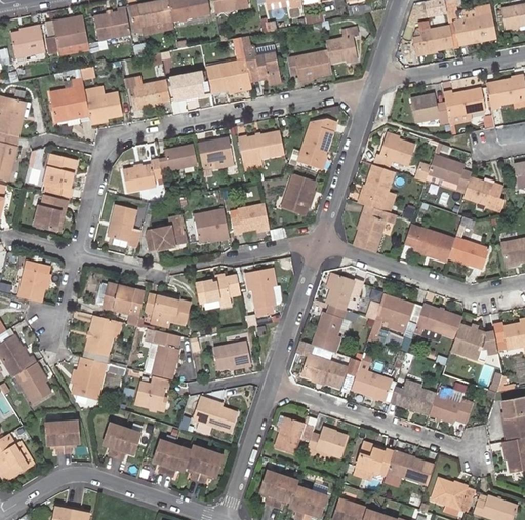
[(168,0),(168,1),(171,20),(172,22),(209,13),(206,0),(168,0)]
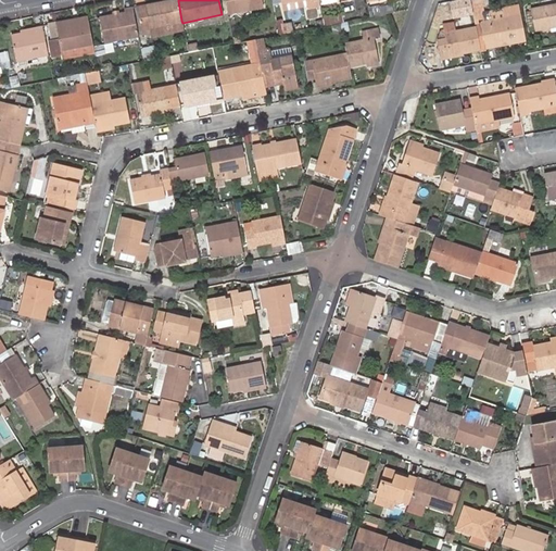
[(224,0),(227,14),(262,7),(260,0),(224,0)]
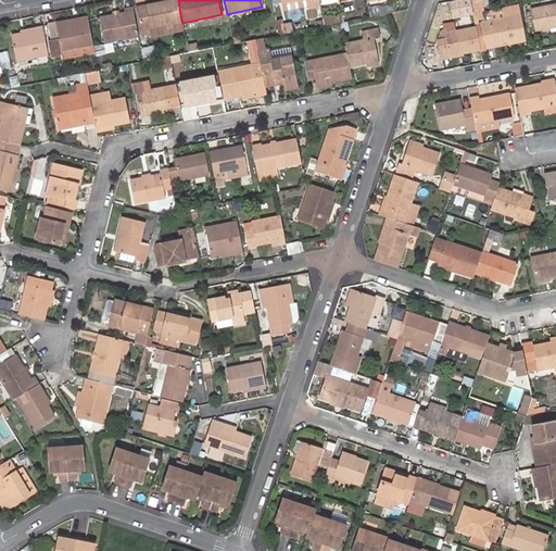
[(468,0),(450,3),(452,19),(471,15),(468,0)]
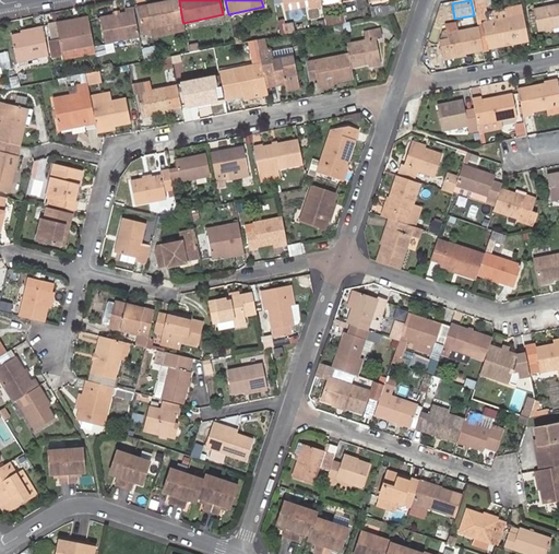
[(141,34),(150,33),(150,27),(182,21),(179,1),(162,4),(162,2),(145,6),(137,7),(141,34)]
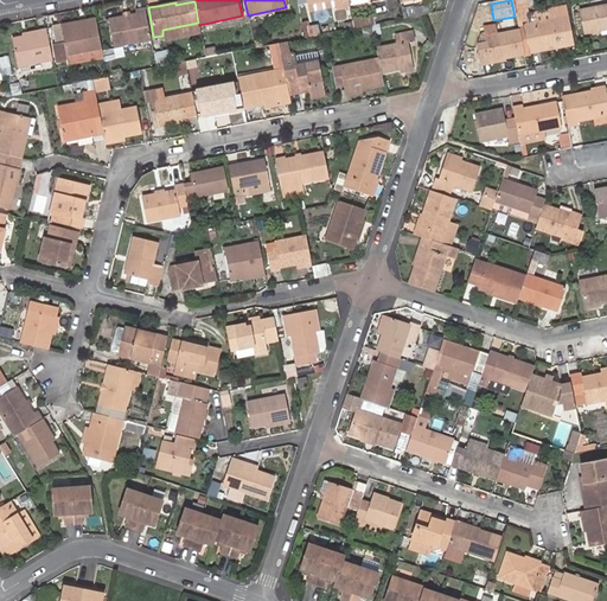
[(525,4),(515,6),(517,20),(528,18),(525,4)]
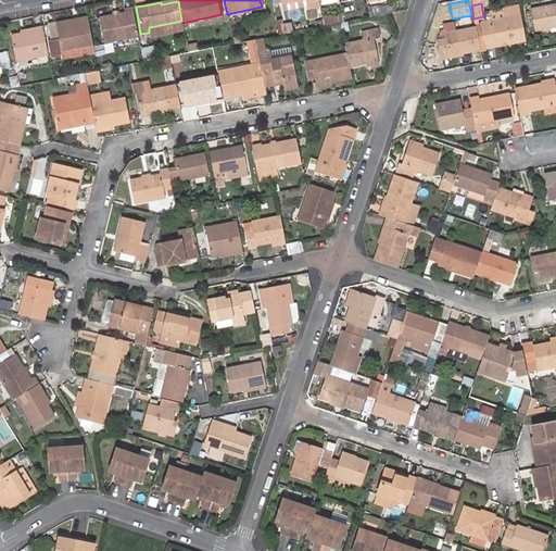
[(555,3),(530,9),(534,29),(555,24),(555,3)]
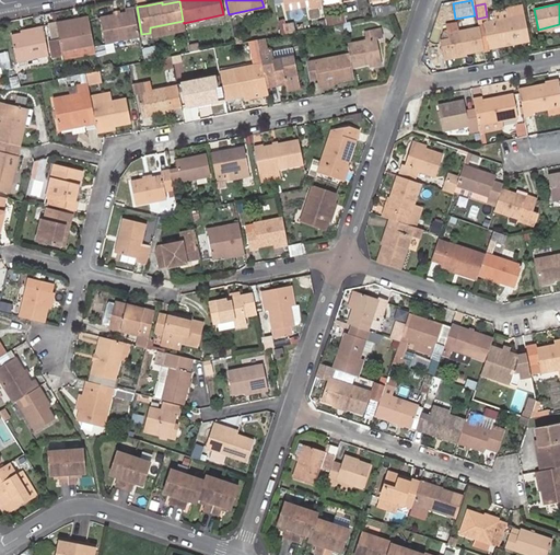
[(139,36),(133,7),(125,9),(126,12),(101,19),(105,42),(139,36)]
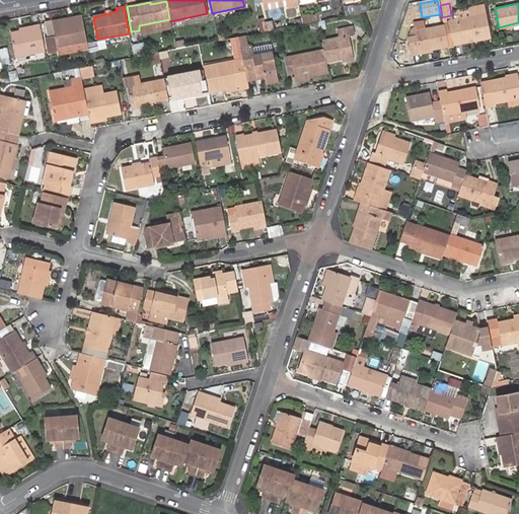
[(344,15),(359,12),(364,11),(363,7),(351,9),(350,6),(342,8),(344,15)]
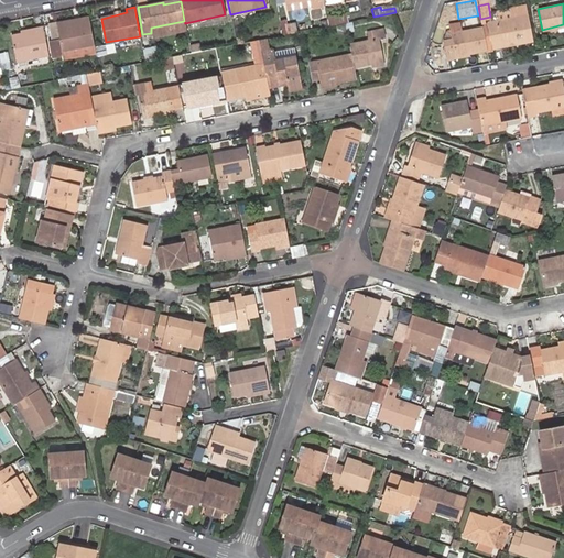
[(491,47),(532,41),(528,13),(486,22),(491,47)]
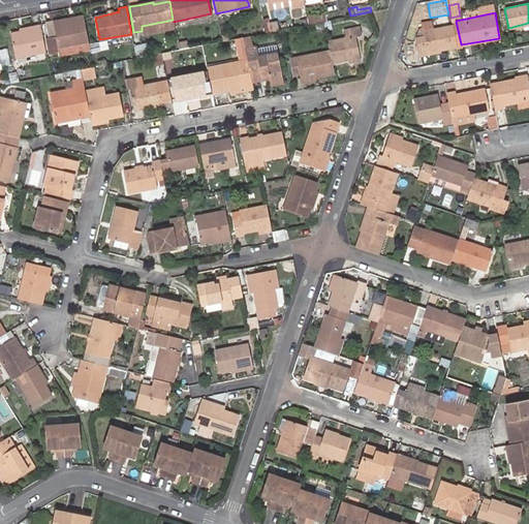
[(88,41),(83,16),(74,17),(75,23),(70,24),(69,19),(45,23),(49,38),(47,39),(49,50),(58,48),(70,45),(88,41)]
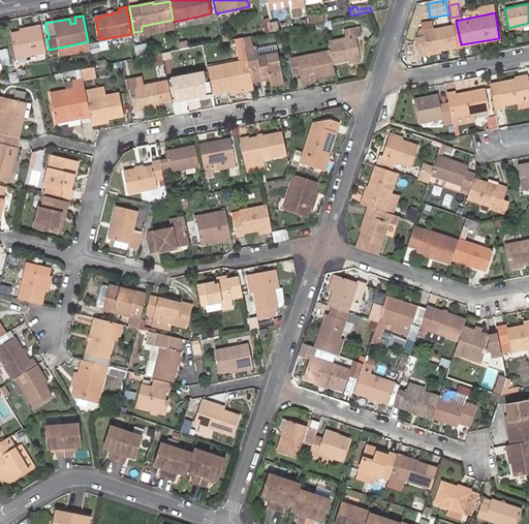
[(143,35),(175,28),(174,22),(173,20),(142,26),(142,31),(143,35)]
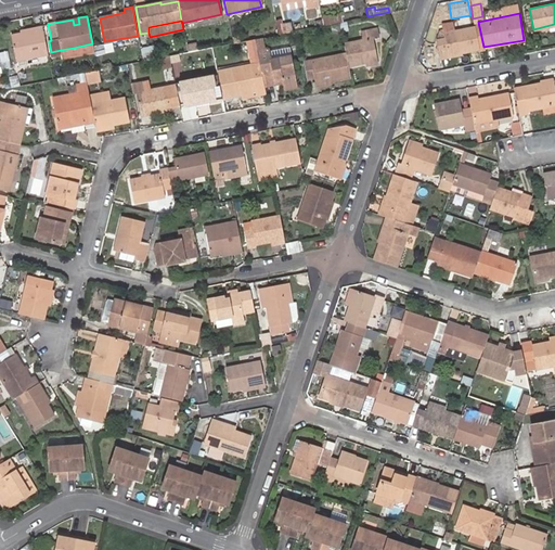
[(48,54),(42,26),(34,28),(35,32),(21,35),(12,36),(17,62),(48,54)]
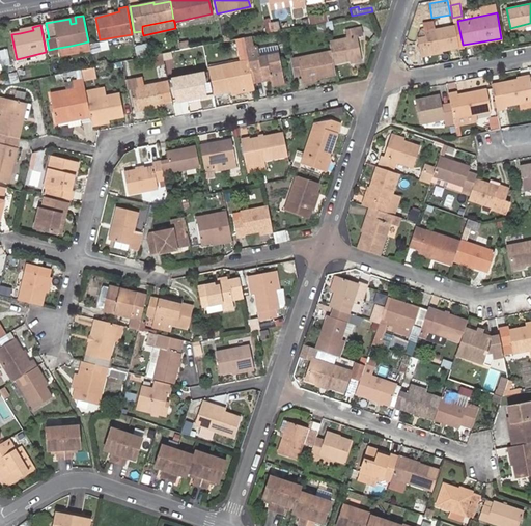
[(420,54),(457,46),(454,25),(424,32),(425,36),(417,39),(420,54)]
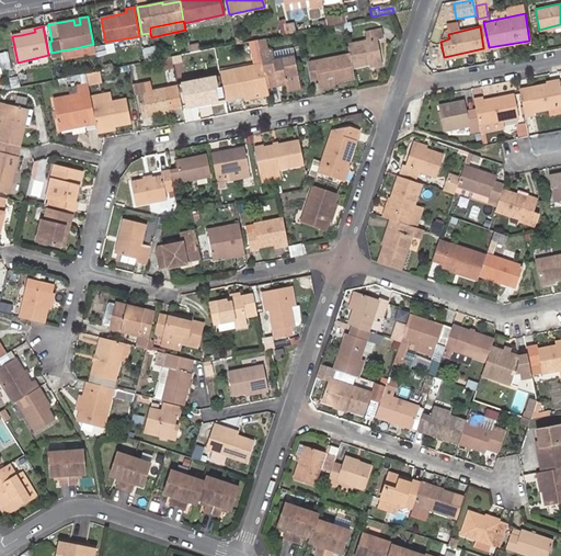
[(364,41),(345,44),(346,54),(350,67),(379,60),(374,38),(379,36),(378,29),(362,32),(364,41)]
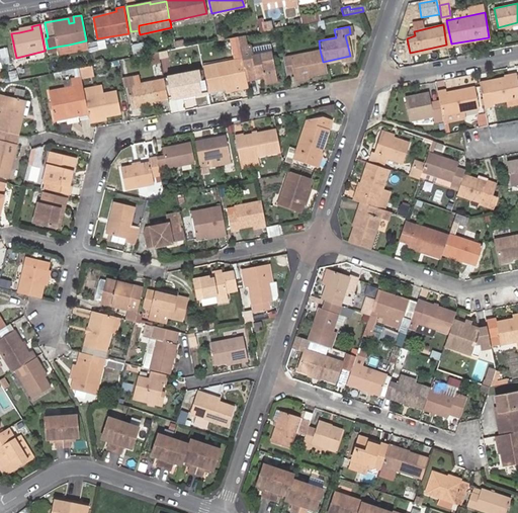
[(244,36),(236,38),(238,46),(239,51),(247,49),(244,36)]
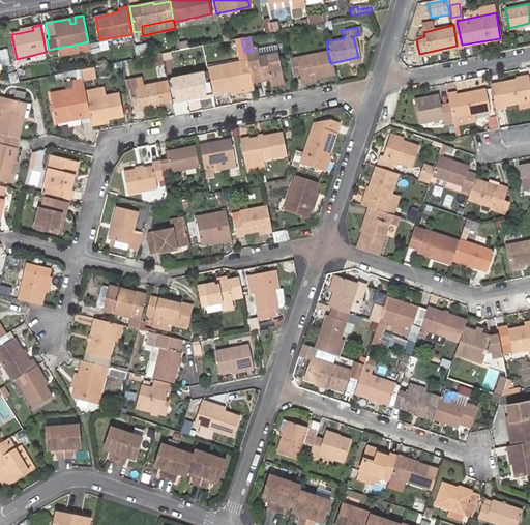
[(264,51),(282,46),(281,39),(263,44),(264,51)]
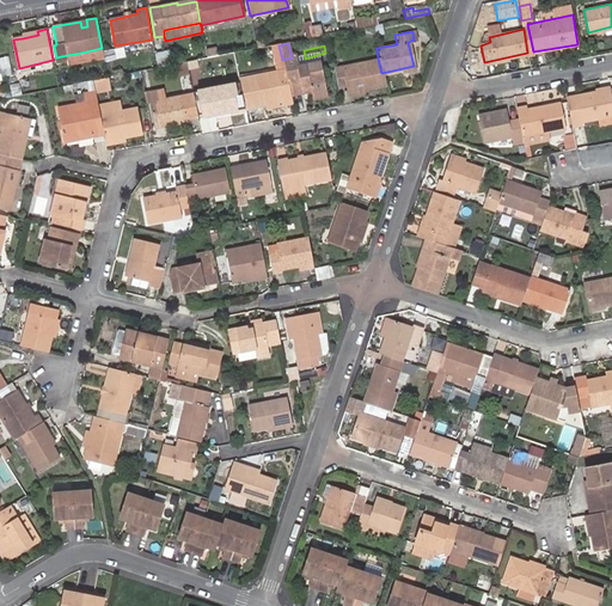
[(84,65),(104,60),(102,48),(81,53),(84,65)]
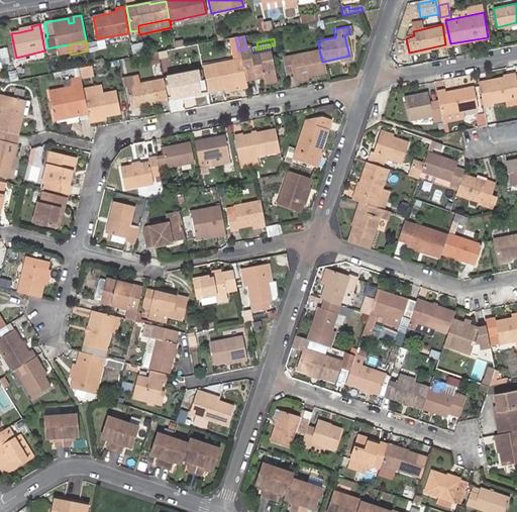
[(132,58),(142,56),(141,48),(135,49),(134,44),(130,44),(132,58)]
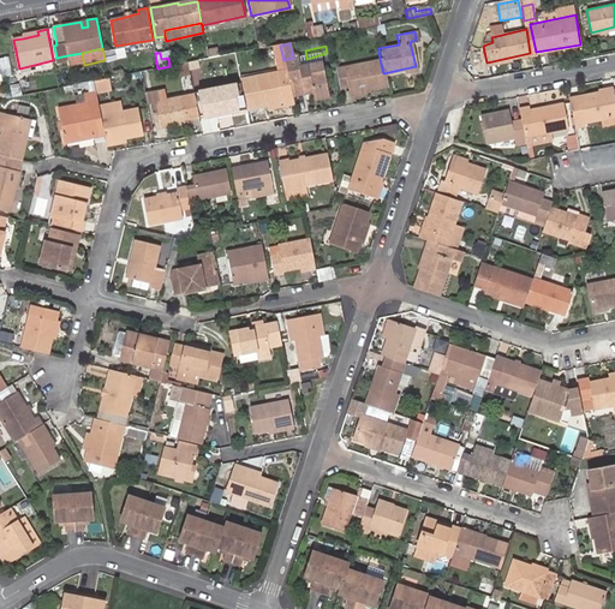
[(346,93),(386,85),(383,73),(380,59),(333,69),(336,85),(345,84),(346,93)]
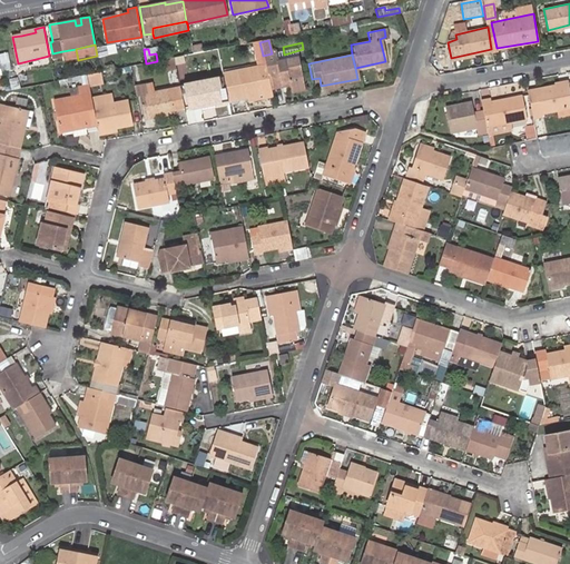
[(184,63),(183,56),(173,58),(175,66),(184,63)]
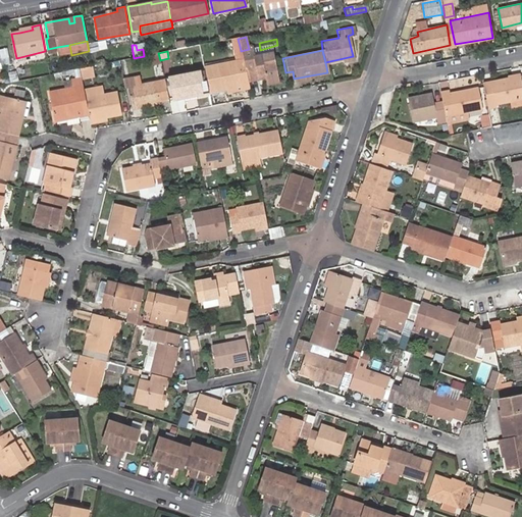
[(252,64),(244,66),(247,83),(257,81),(256,76),(262,75),(263,80),(275,78),(276,78),(271,54),(251,58),(252,64)]
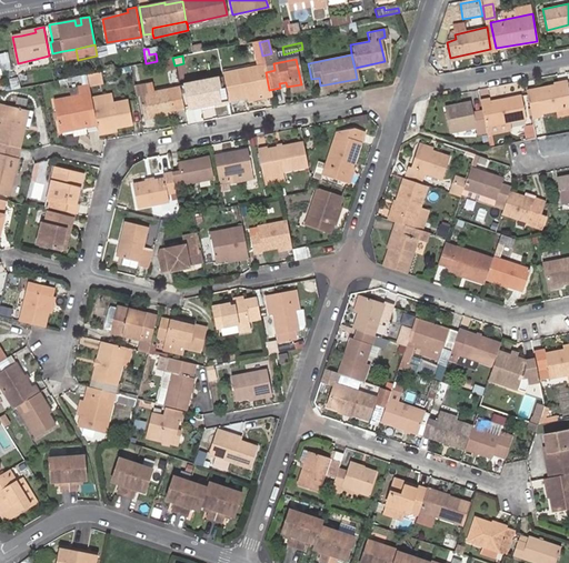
[(263,99),(270,97),(269,90),(266,72),(263,64),(257,66),(220,73),(220,78),(226,102),(247,98),(262,94),(263,99)]
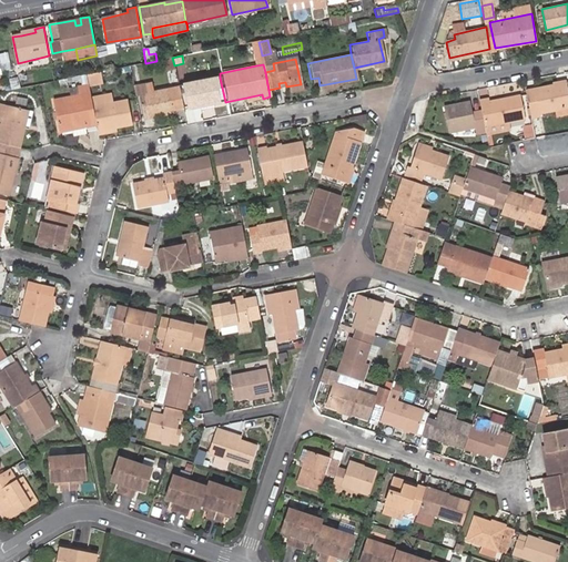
[(100,72),(83,75),(85,85),(85,87),(102,83),(100,72)]
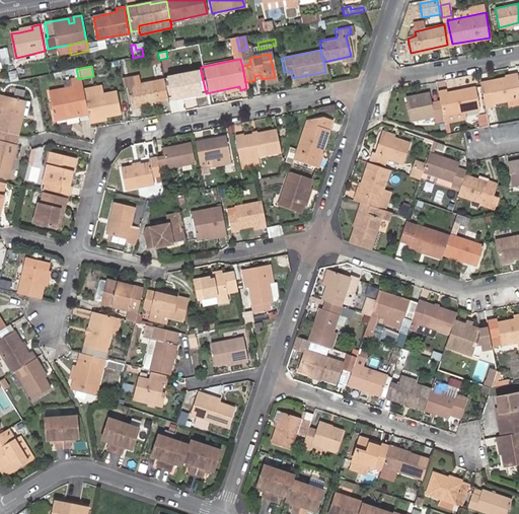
[(173,100),(206,93),(201,71),(169,78),(163,79),(163,81),(167,101),(173,100)]
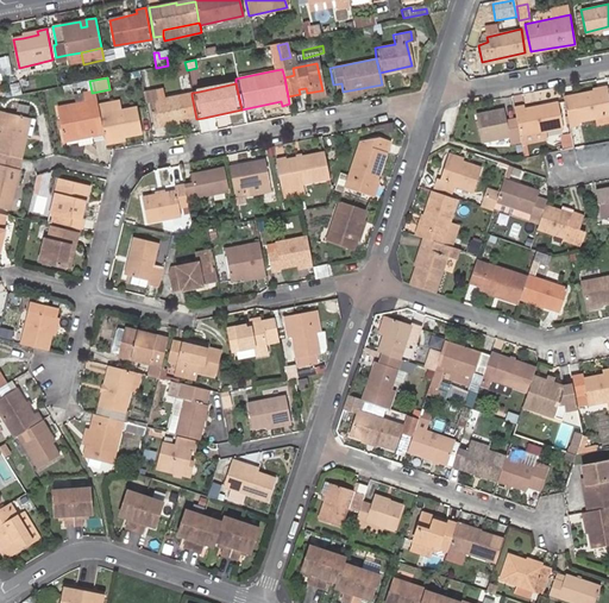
[(184,126),(198,123),(196,119),(192,95),(164,101),(162,88),(142,92),(144,105),(148,105),(152,127),(184,121),(184,126)]
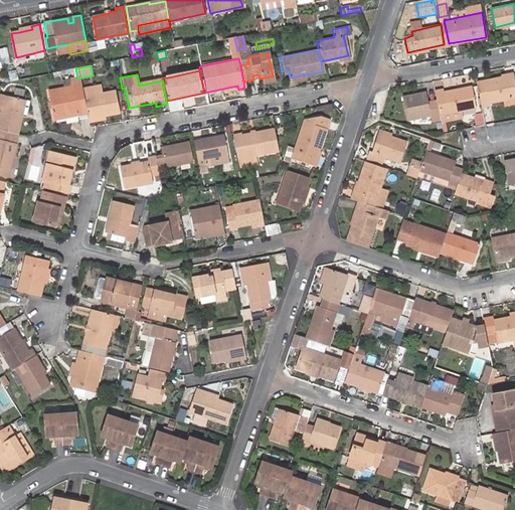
[(484,81),(476,82),(481,106),(489,105),(489,102),(514,96),(514,85),(513,74),(484,81)]
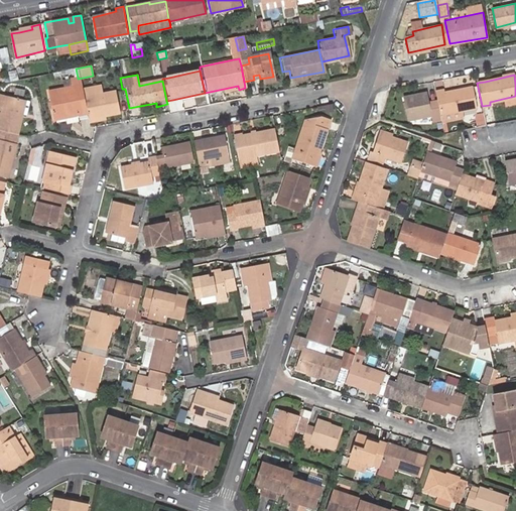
[(78,79),(78,78),(62,81),(65,89),(80,86),(78,79)]
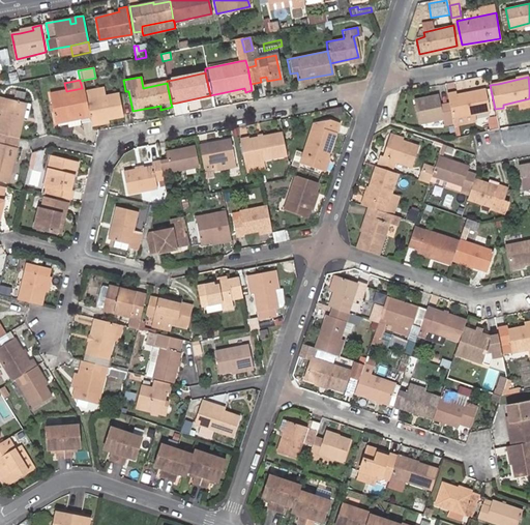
[(78,118),(87,116),(84,100),(82,91),(82,88),(66,91),(48,94),(53,122),(63,121),(64,120),(63,118),(76,116),(76,118),(78,118)]
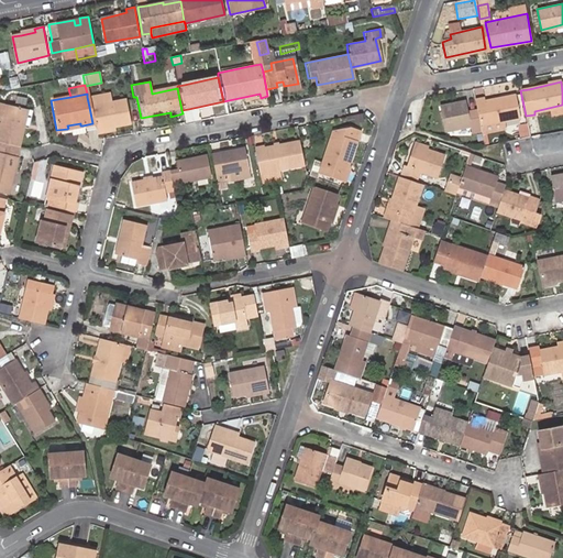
[(89,107),(110,102),(108,94),(87,97),(89,107)]
